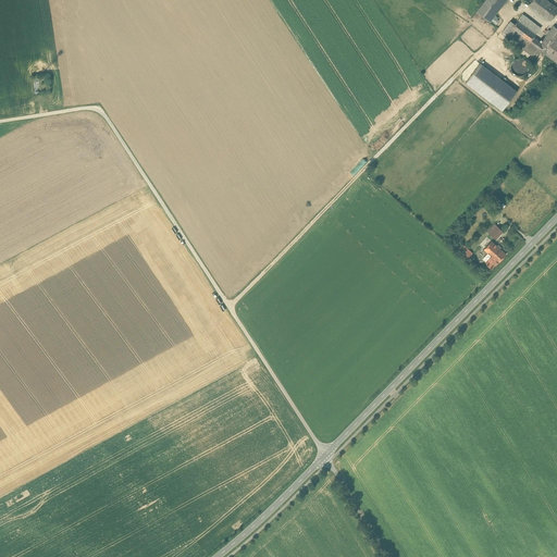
[(485,0),(478,11),(490,21),(506,0),(485,0)]
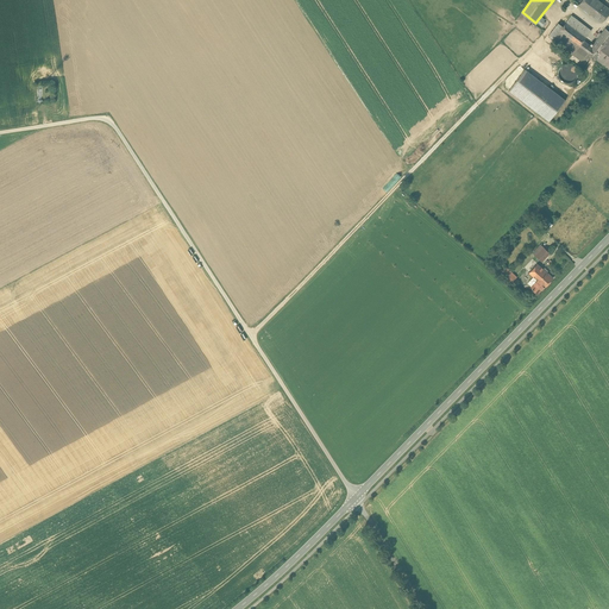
[(597,0),(582,0),(578,5),(590,14),(600,1),(597,0)]
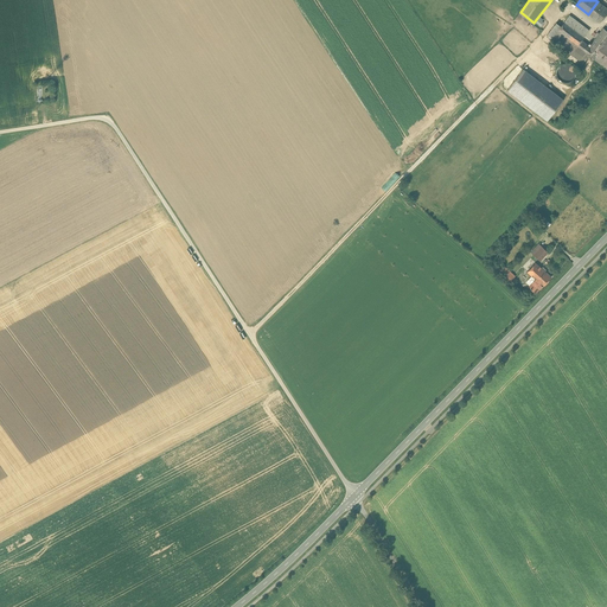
[(606,8),(598,1),(588,14),(600,23),(606,12),(606,8)]
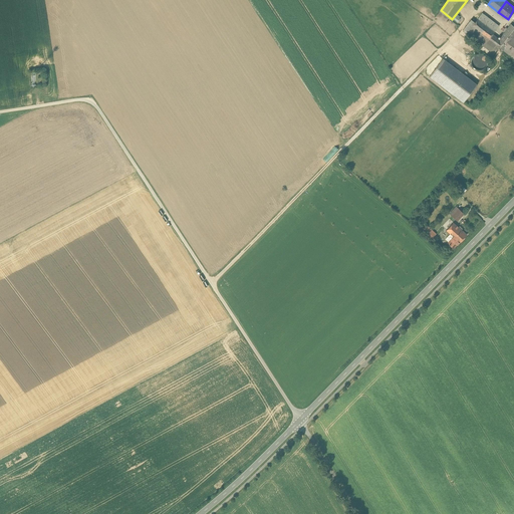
[(499,26),(482,13),(478,18),(495,31),(499,26)]
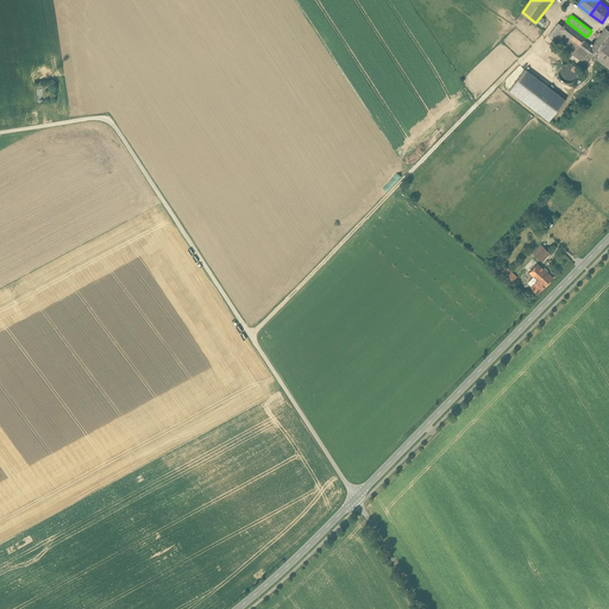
[(566,22),(563,26),(558,23),(548,36),(573,55),(577,49),(579,46),(584,41),(586,37),(566,22)]
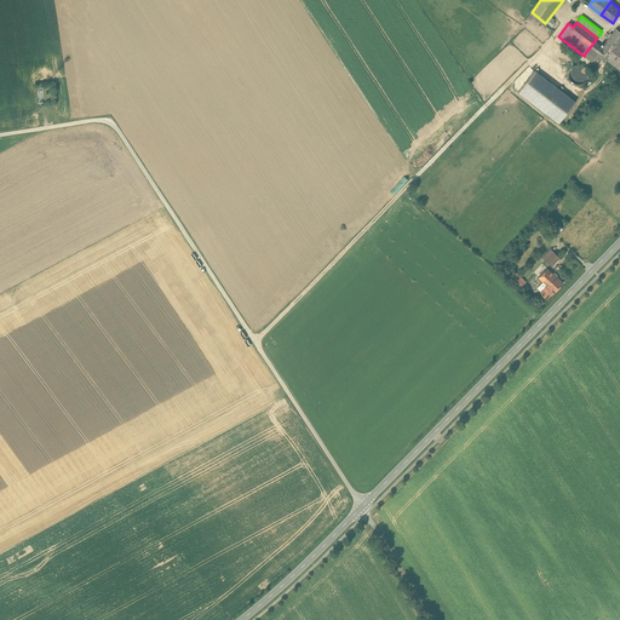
[(619,32),(616,29),(602,47),(595,41),(590,47),(587,50),(596,56),(598,53),(607,61),(619,44),(619,42),(619,32)]
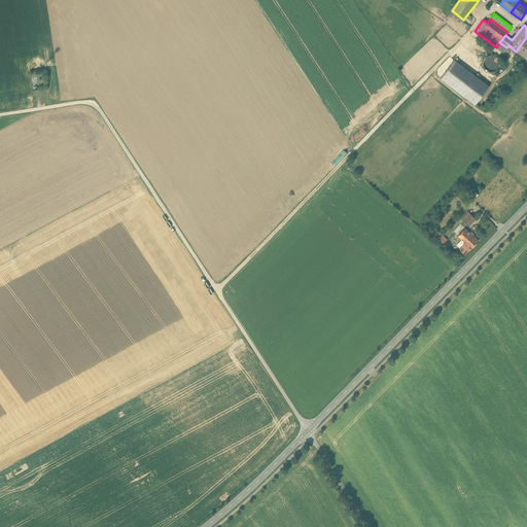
[(526,38),(526,37),(516,50),(526,59),(526,38)]
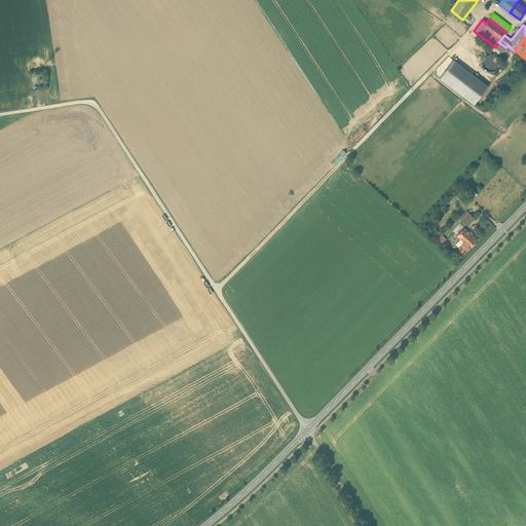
[(498,66),(499,63),(498,60),(496,58),(494,55),(490,54),(487,55),(485,58),(483,60),(482,64),(483,67),(485,69),(487,71),(491,72),(494,71),(496,69),(498,66)]
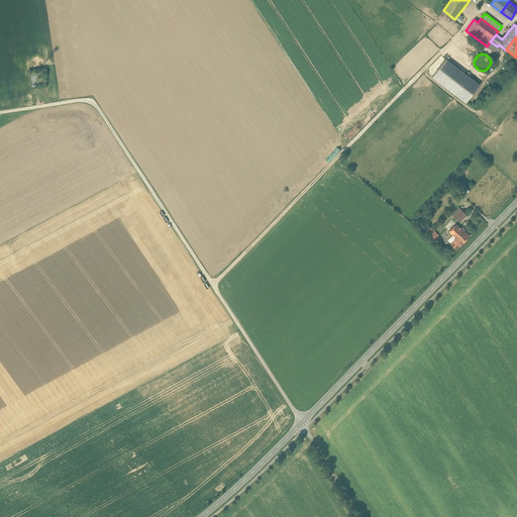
[(480,85),(445,59),(432,77),(466,102),(480,85)]
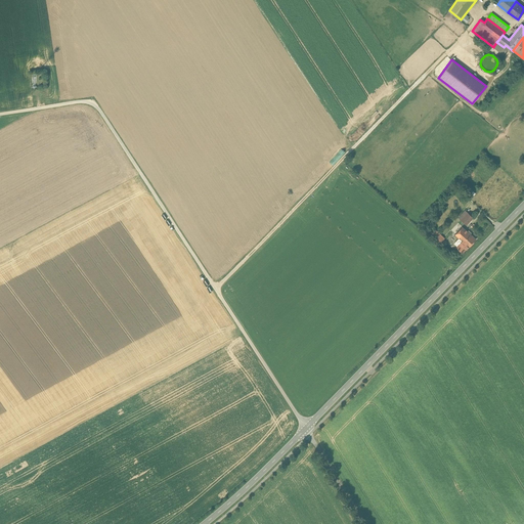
[(467,213),(460,220),(466,225),(472,217),(467,213)]
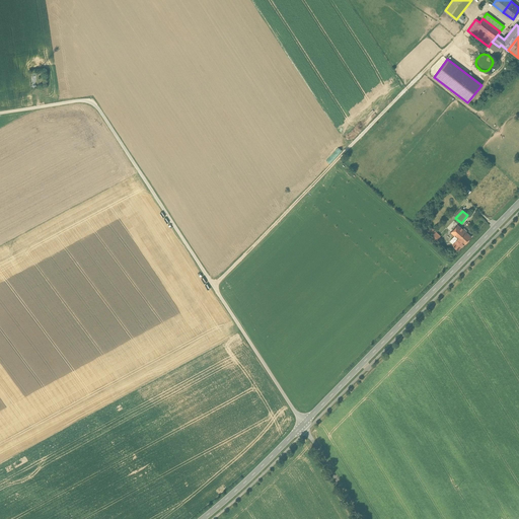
[(457,224),(450,232),(456,237),(463,229),(457,224)]
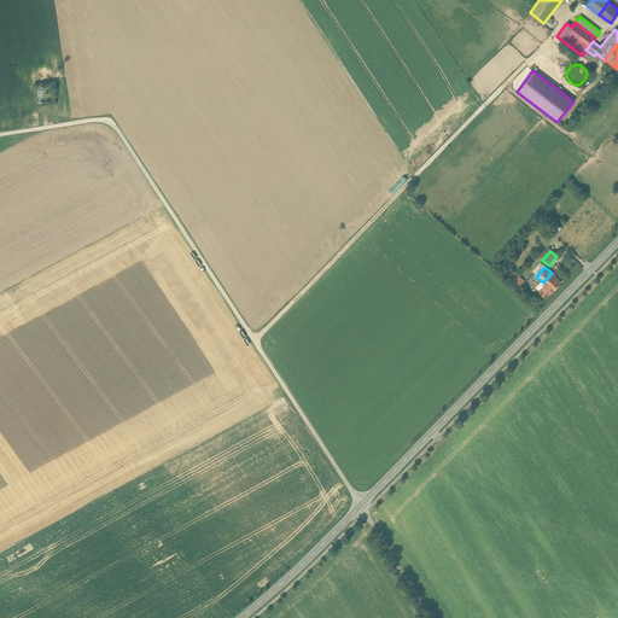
[(552,273),(543,283),(544,284),(538,291),(540,292),(541,293),(546,298),(553,291),(561,281),(552,273)]
